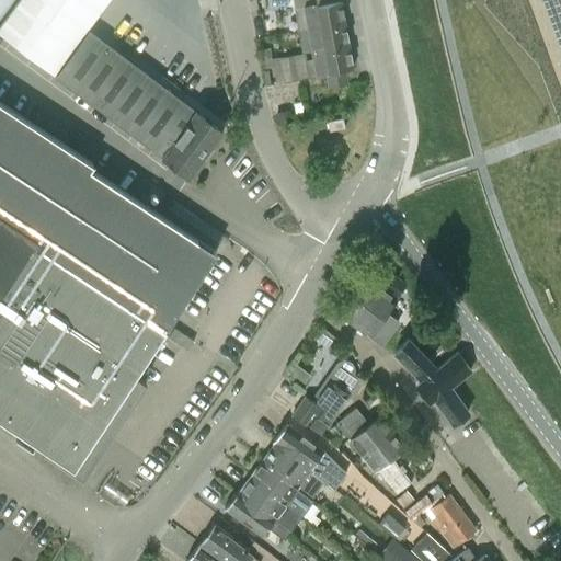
[(18,0),(0,24),(0,34),(55,76),(54,76),(187,175),(221,130),(86,29),(106,0),(18,0)]
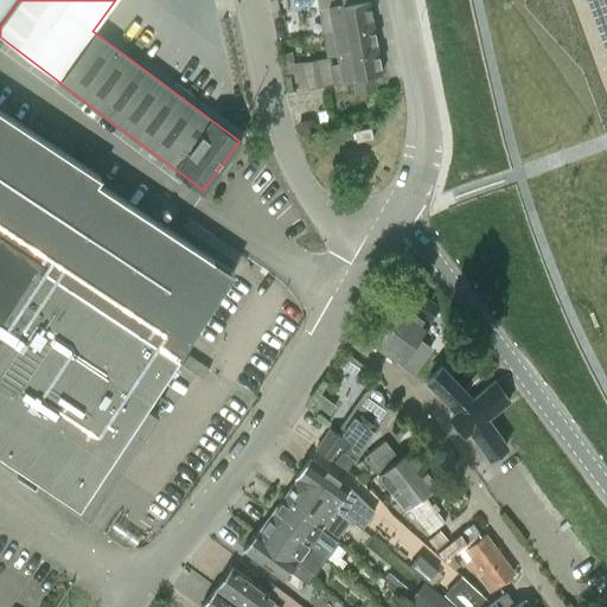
[(0,0),(0,19),(13,0),(0,0)]
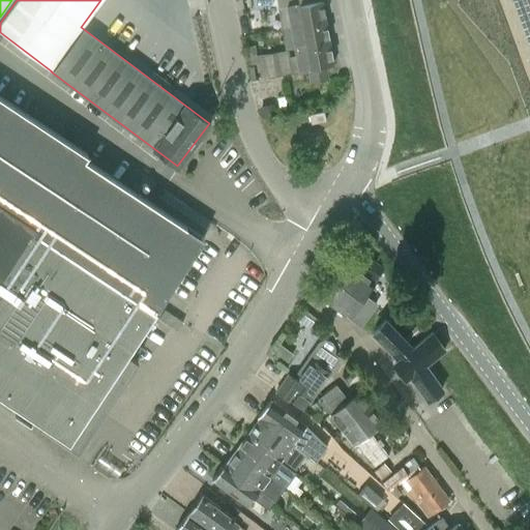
[(276,0),(283,30),(291,28),(326,22),(322,0),(321,0),(276,0)]
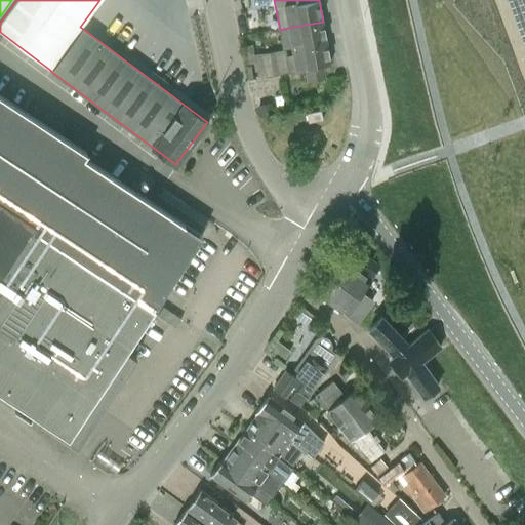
[(524,0),(497,0),(524,74),(524,0)]
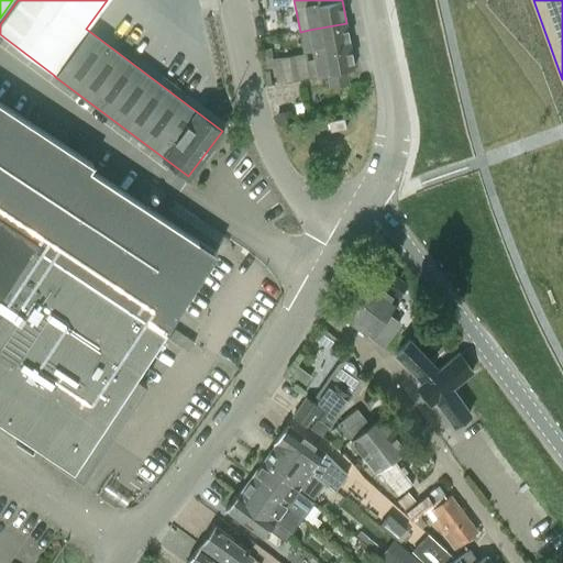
[(346,23),(309,30),(312,52),(350,45),(346,23)]
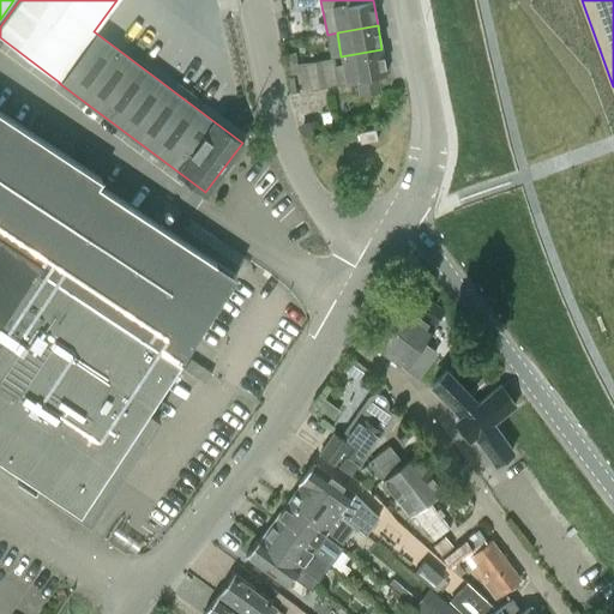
[(381,49),(341,56),(345,80),(355,79),(357,92),(379,89),(377,76),(386,74),(381,49)]
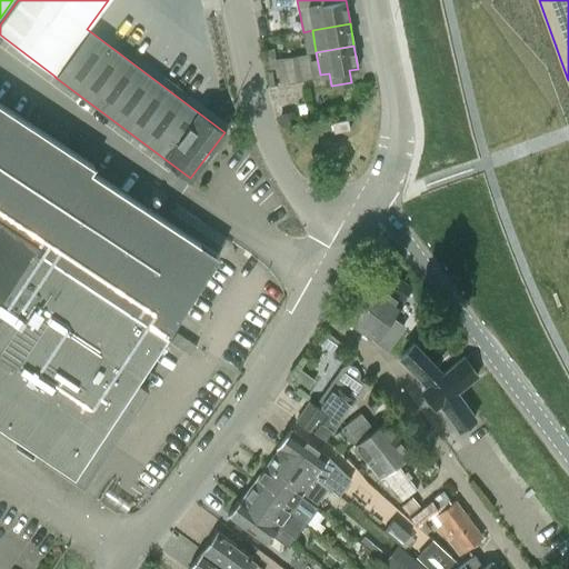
[(273,48),(265,50),(267,59),(275,58),(273,48)]
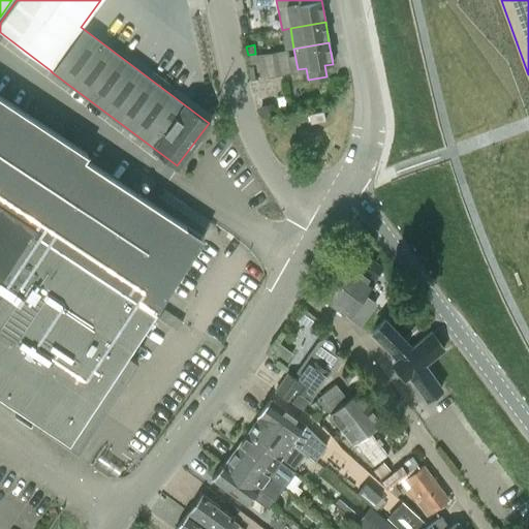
[(291,73),(287,49),(265,53),(246,56),(248,64),(266,60),(269,76),(291,73)]
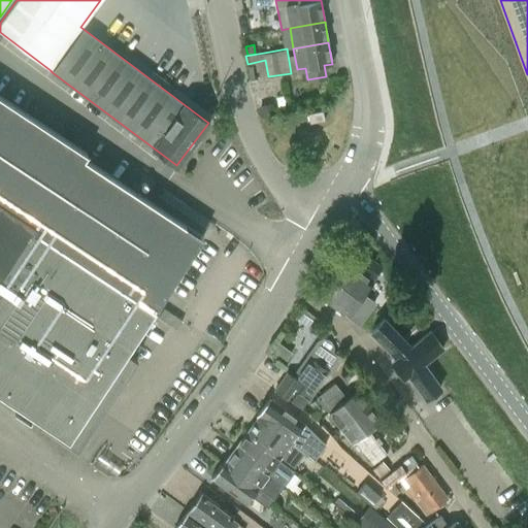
[(0,95),(0,398),(39,425),(38,427),(66,446),(102,392),(119,389),(136,362),(126,355),(131,347),(154,312),(203,236),(84,158),(87,153),(0,95)]
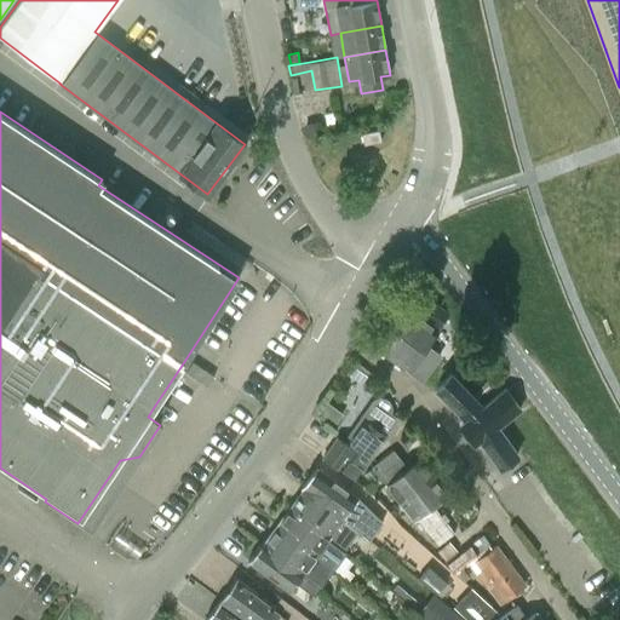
[(378,130),(361,133),(363,144),(380,141),(378,130)]
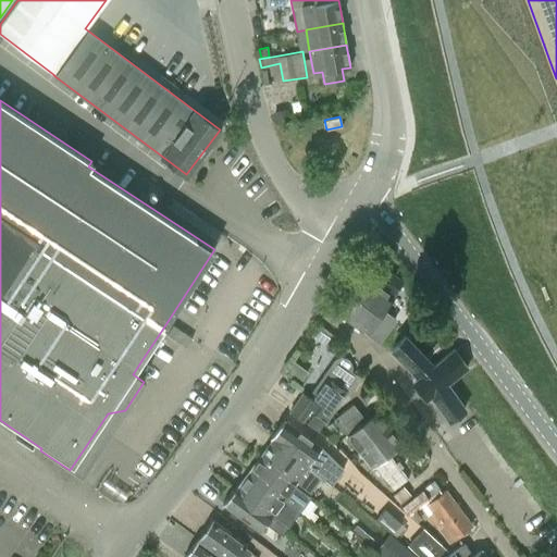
[(337,311),(379,342),(395,319),(382,309),(403,282),(374,261),(337,311)]
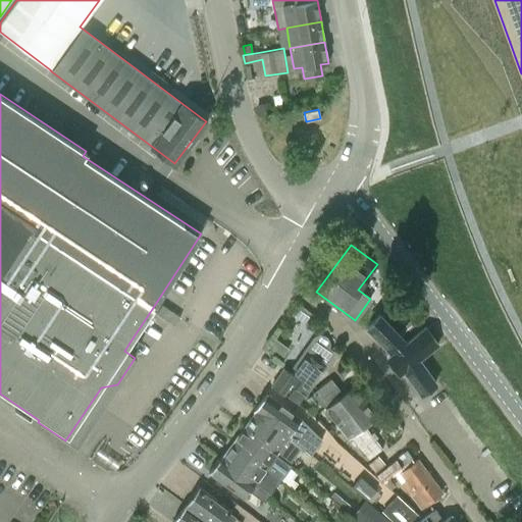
[(161,307),(155,315),(173,327),(179,319),(161,307)]
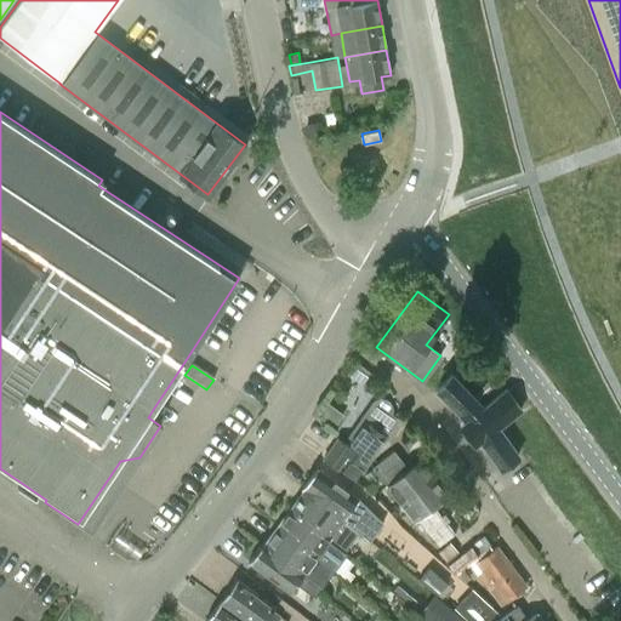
[(479,438),(499,467),(518,455),(497,426),(520,409),(506,389),(483,406),(451,372),(436,388),(465,419),(459,422),(473,443),(479,438)]
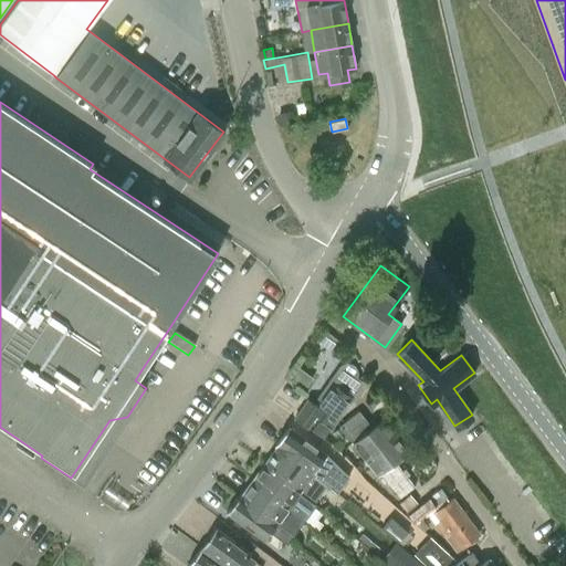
[(307,399),(294,418),(307,427),(316,413),(332,426),(352,398),(350,397),(363,381),(356,377),(356,376),(357,375),(357,374),(357,373),(357,371),(357,370),(356,369),(356,368),(355,367),(355,366),(354,365),(353,364),(352,364),(350,363),(349,363),(348,363),(347,363),(346,363),(345,363),(344,363),(343,363),(342,364),(341,364),(339,365),(338,366),(338,367),(327,381),(332,385),(317,406),(313,402),(307,399)]
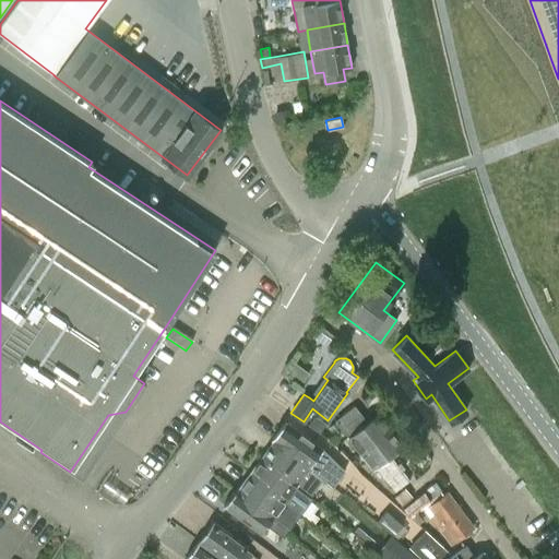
[(360,452),(390,431),(378,414),(367,423),(355,405),(335,420),(360,452)]
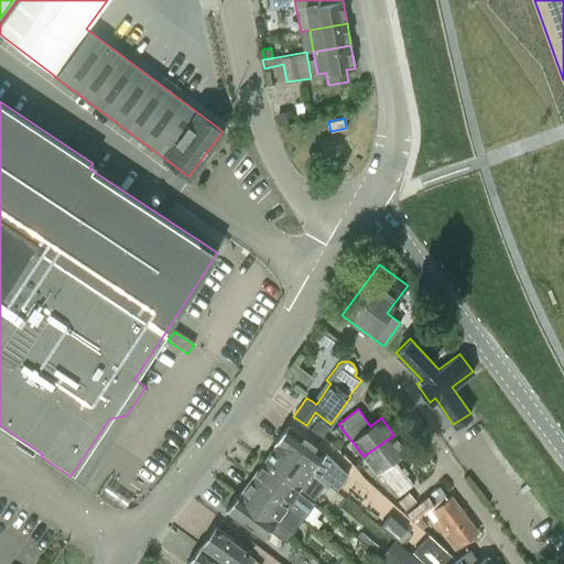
[(315,421),(310,427),(322,436),(328,426),(320,421),(317,420),(315,421)]
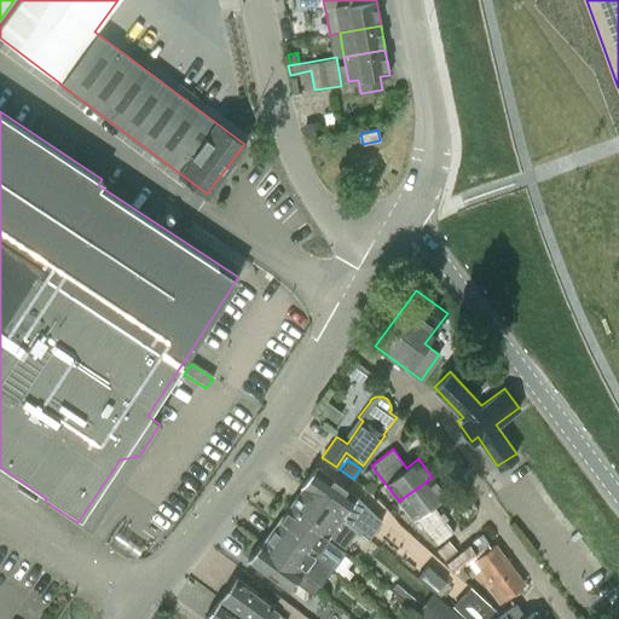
[(314,468),(300,487),(302,489),(342,516),(340,519),(357,531),(368,539),(381,521),(356,498),(314,468)]
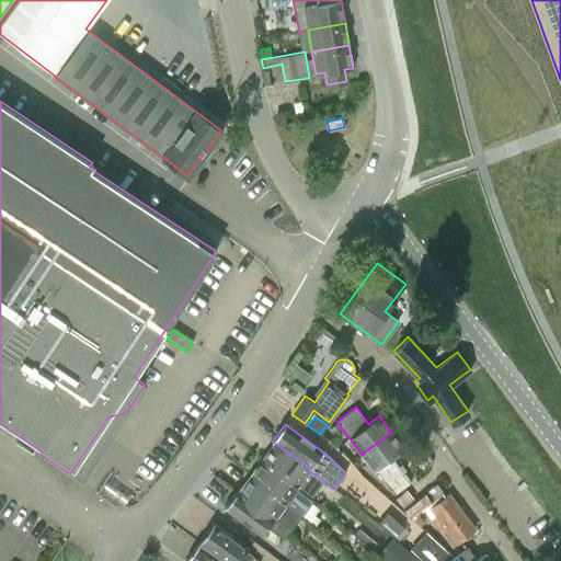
[(391,433),(362,454),(374,470),(375,468),(395,494),(410,483),(390,457),(403,447),(391,433)]
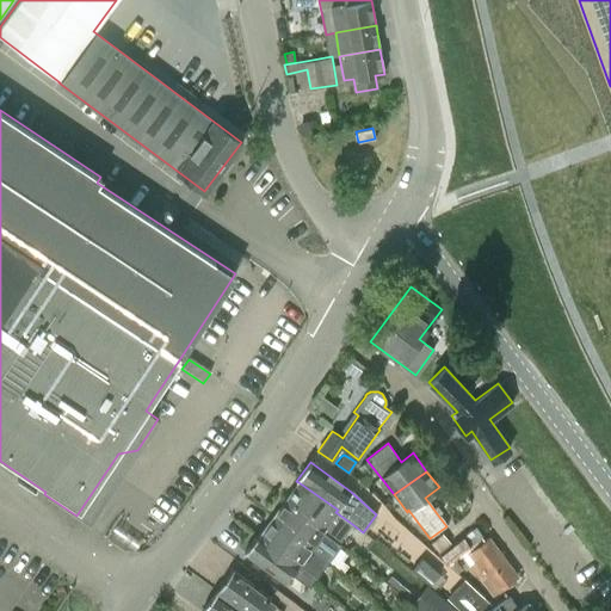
[(298,482),(285,500),(323,529),(321,531),(338,543),(352,524),(335,512),(338,510),(298,482)]
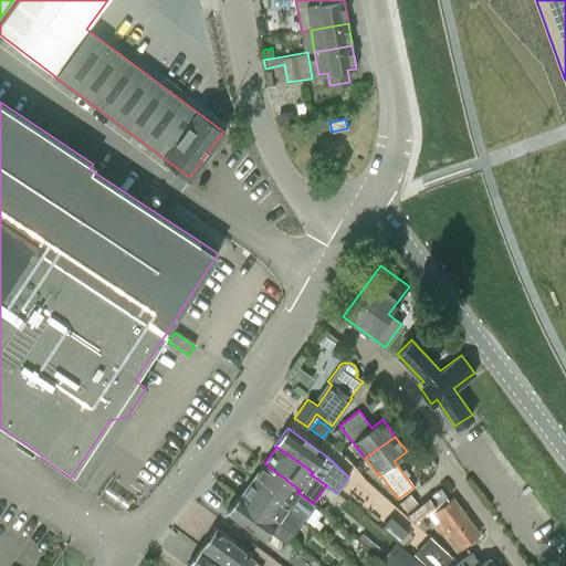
[(264,463),(252,480),(289,505),(286,507),(296,515),(302,519),(303,520),(315,505),(313,503),(297,492),(300,490),(264,463)]
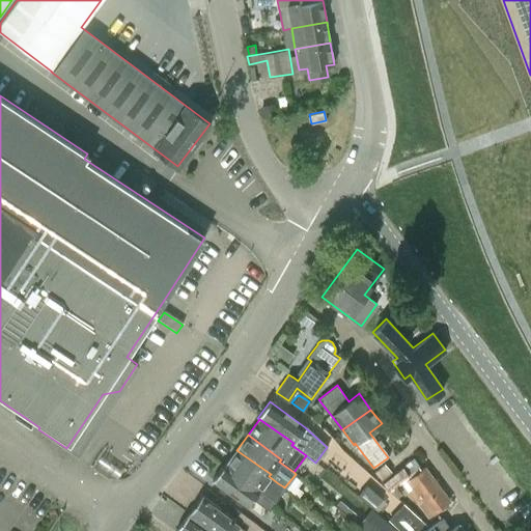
[(236,450),(226,465),(259,490),(257,492),(272,502),(276,496),(271,493),(278,483),(269,476),(271,474),(236,450)]
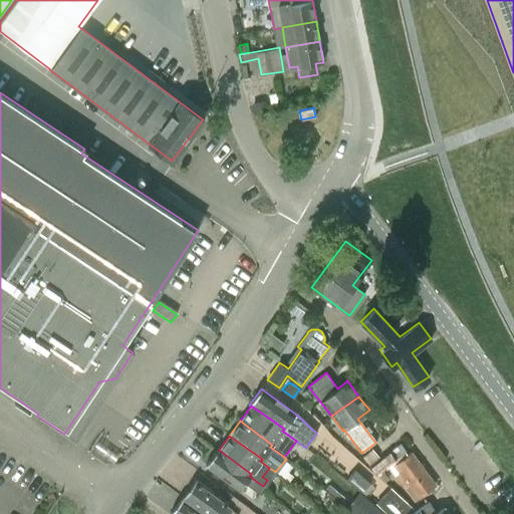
[(217,449),(205,465),(239,490),(244,483),(260,495),(265,488),(263,486),(249,476),(251,474),(219,450),(217,449)]
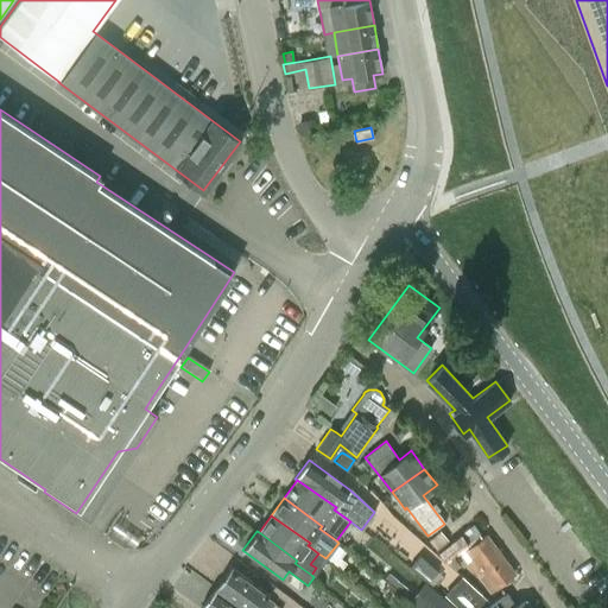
[(437,552),(444,561),(468,543),(461,534),(437,552)]
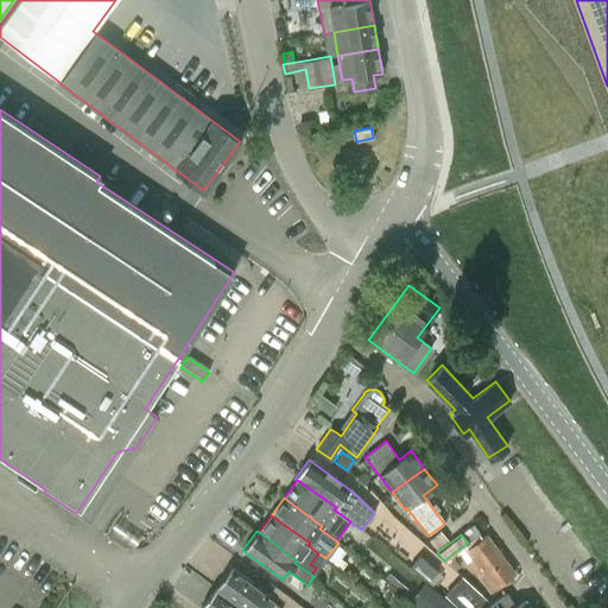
[(472,558),(468,562),(489,591),(514,574),(486,534),(466,550),(472,558)]
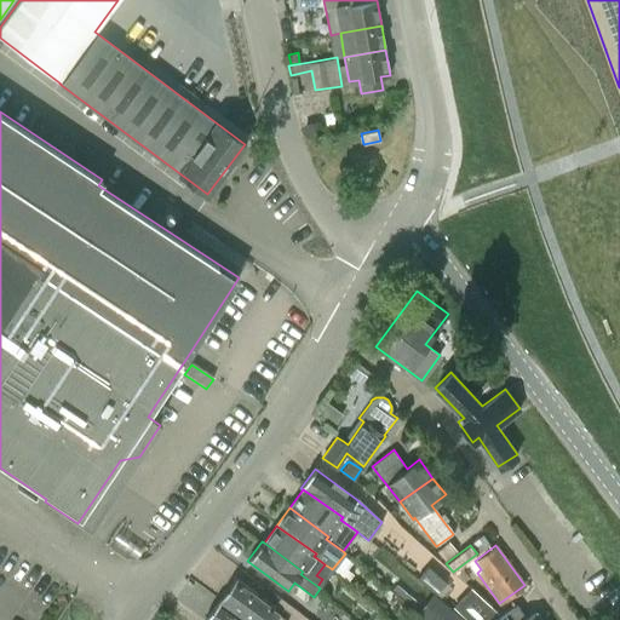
[(417,578),(436,592),(446,581),(428,566),(417,578)]
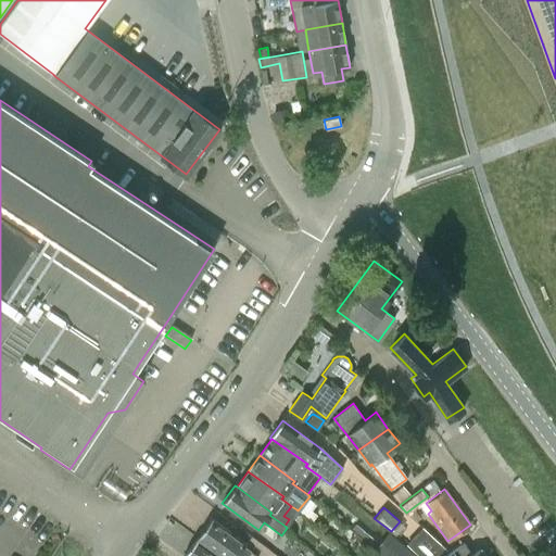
[(199,536),(224,555),(248,555),(252,551),(244,546),(247,543),(213,518),(199,536)]
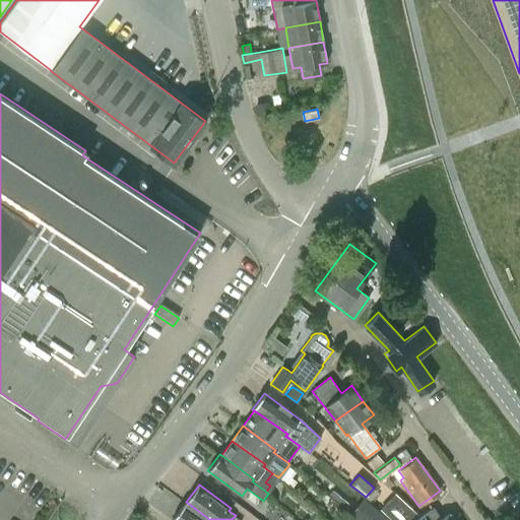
[(396,494),(381,510),(391,519),(412,519),(417,514),(396,494)]
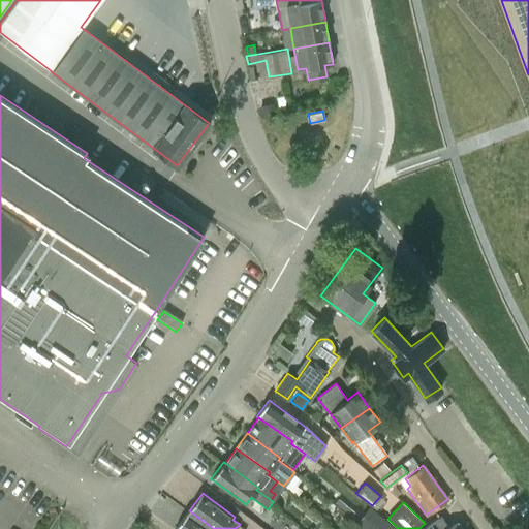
[(213,528),(189,510),(176,528),(175,528),(213,528)]
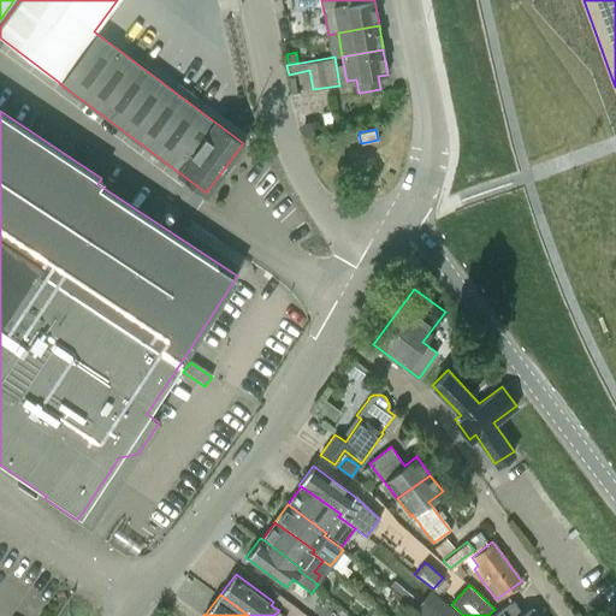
[(430,615),(458,615),(443,602),(430,615)]
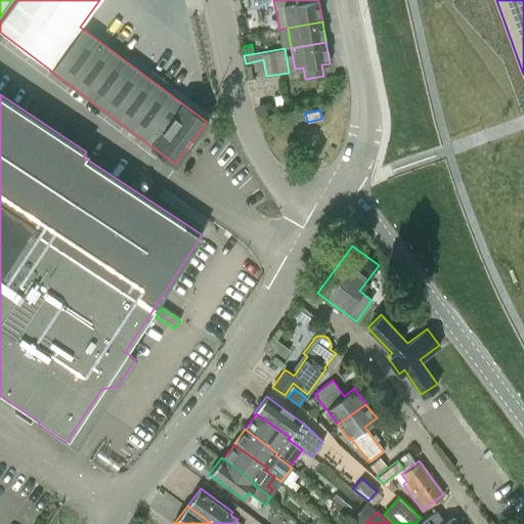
[(454,523),(451,519),(445,523),(436,512),(420,523),(454,523)]
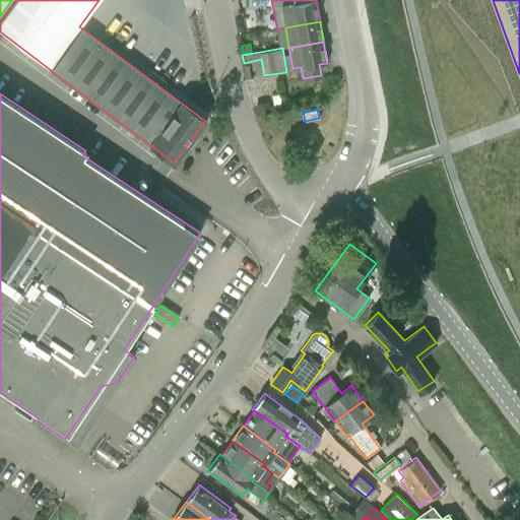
All buildings are outlined.
